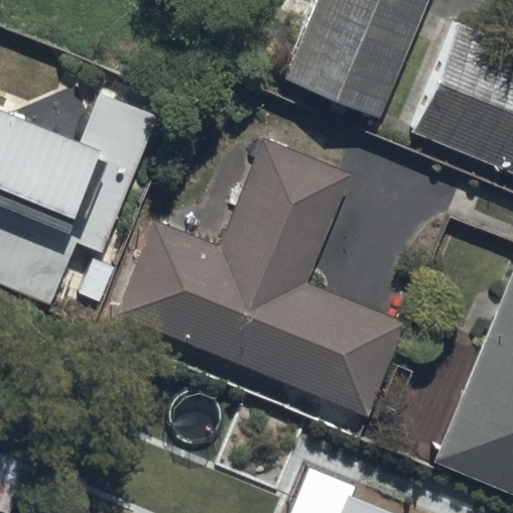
[(315,0),(283,78),(378,117),(426,0),(315,0)]
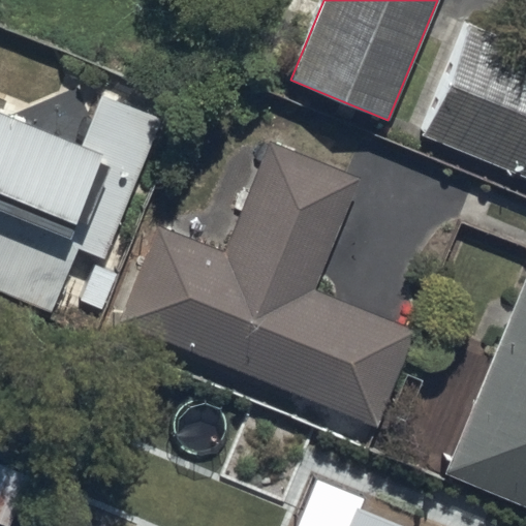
[(424,137),(525,178),(525,49),(469,26),(424,137)]
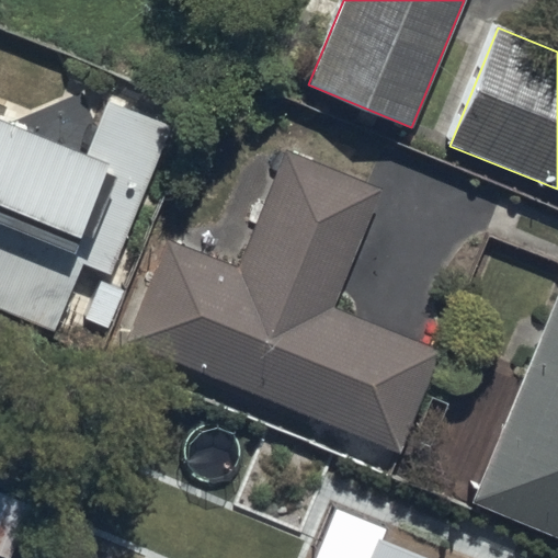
[(82,263),(110,274),(171,127),(106,101),(86,152),(0,117),(0,308),(54,331),(82,263)]
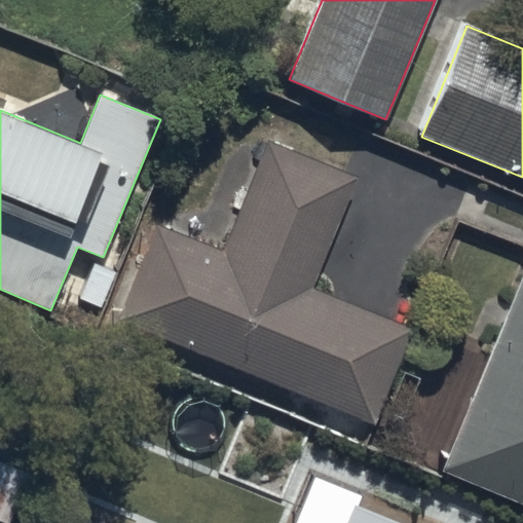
[(117,321),(375,423),(412,329),(311,289),(357,177),(268,142),(224,251),(156,224),(117,321)]
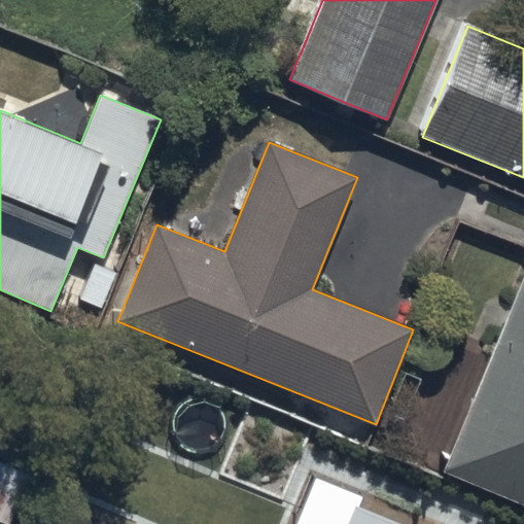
[(523,274),(444,473),(523,504),(523,274)]
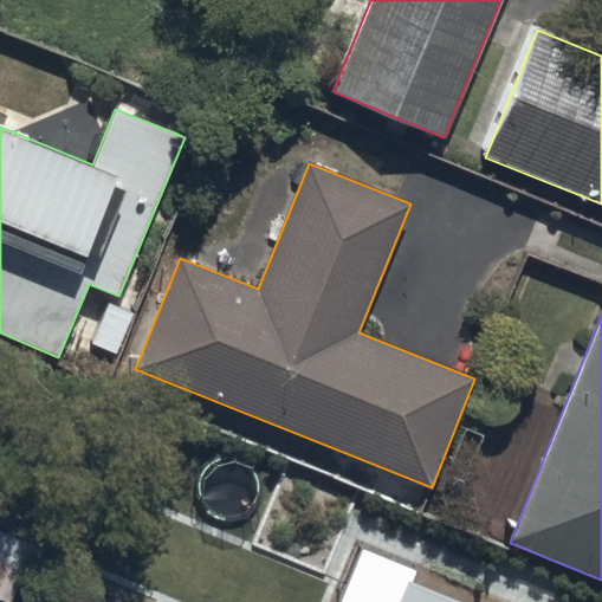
[(0,531),(0,599),(5,601),(12,601),(36,547),(0,531)]
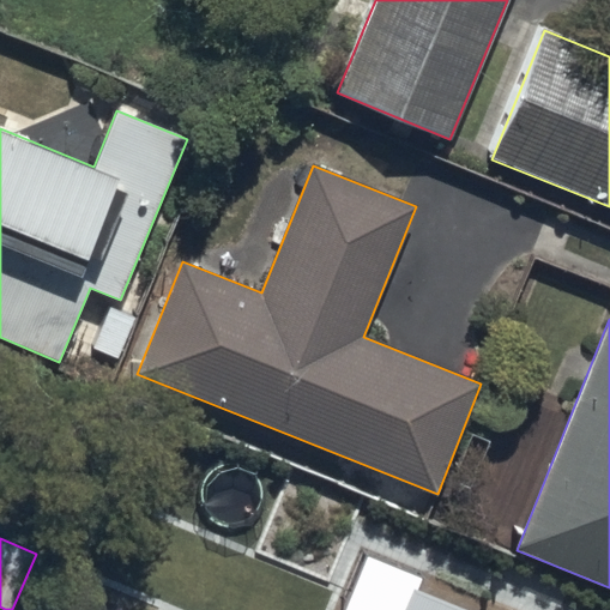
[(464,609),(412,589),(402,609),(464,609)]
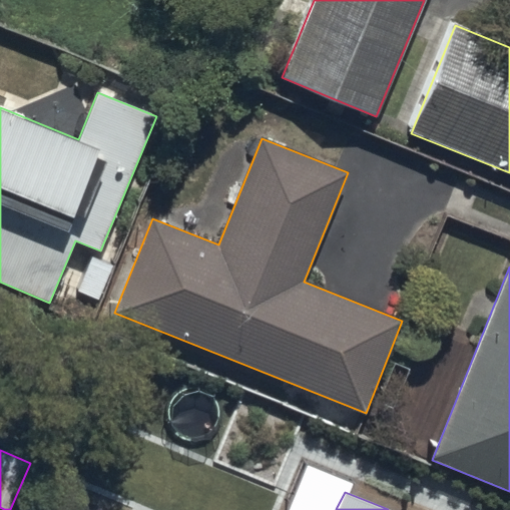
All buildings are outlined.
